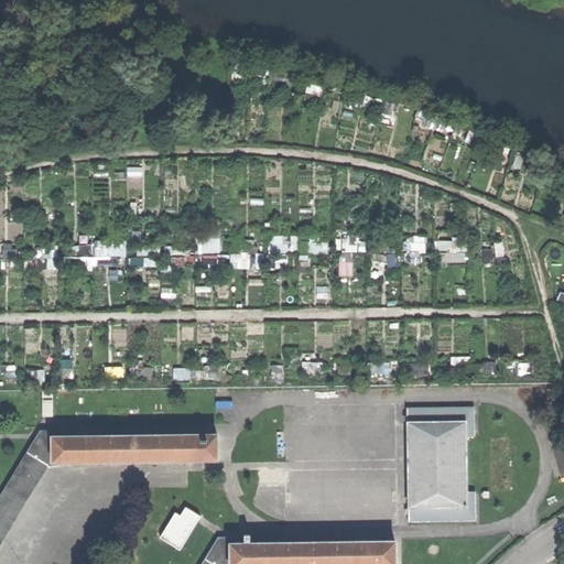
[(131,174),(138,174),(138,175),(145,175),(145,166),(131,166),(131,174)]
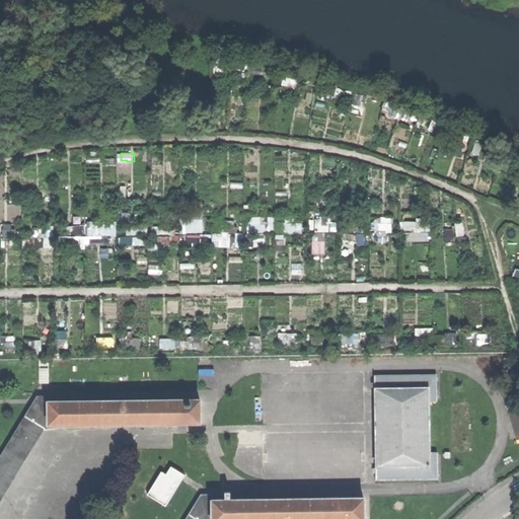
[(250,231),(268,230),(267,216),(249,216),(250,231)]
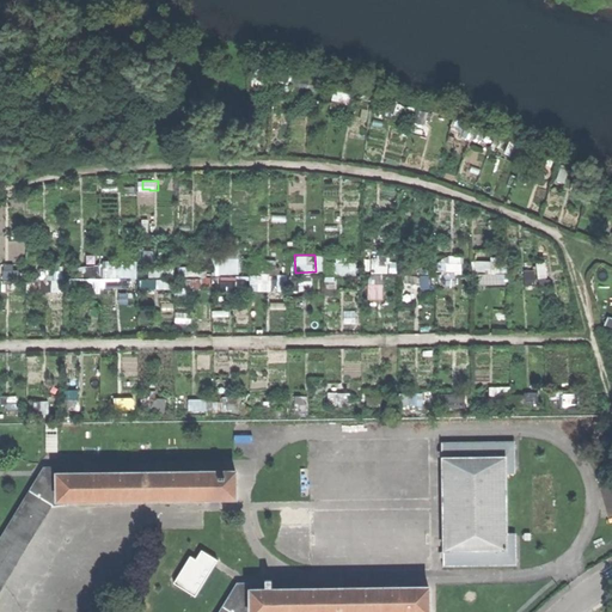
[(465,271),(465,256),(441,256),(441,271),(465,271)]
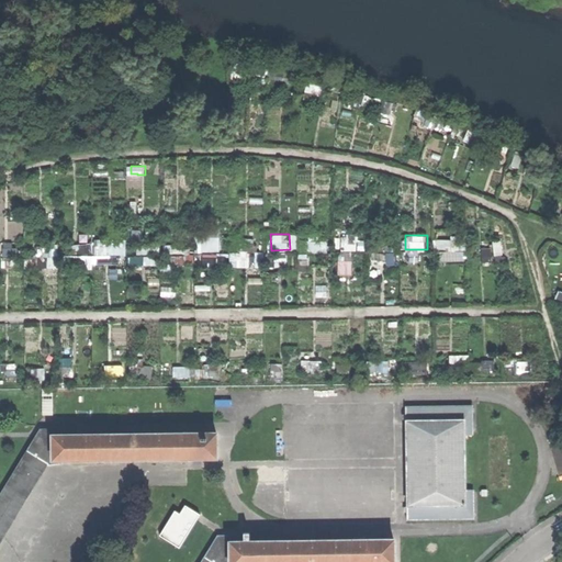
[(203,236),(204,250),(222,250),(222,236),(203,236)]
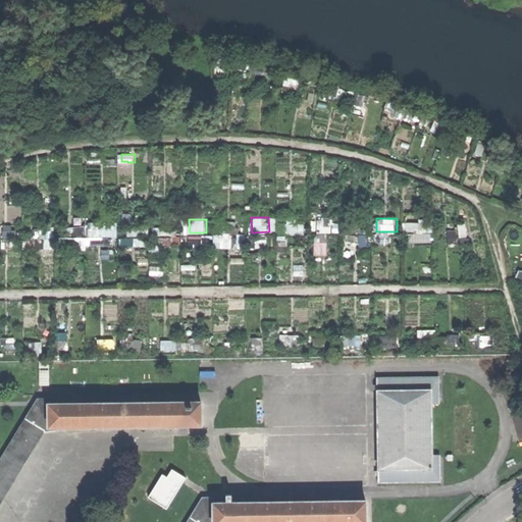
[(119,236),(119,220),(90,221),(91,237),(119,236)]
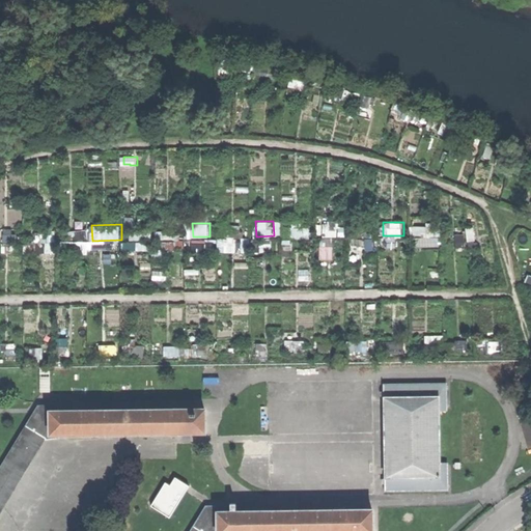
[(418,235),(418,246),(442,246),(441,226),(416,226),(416,236),(418,235)]
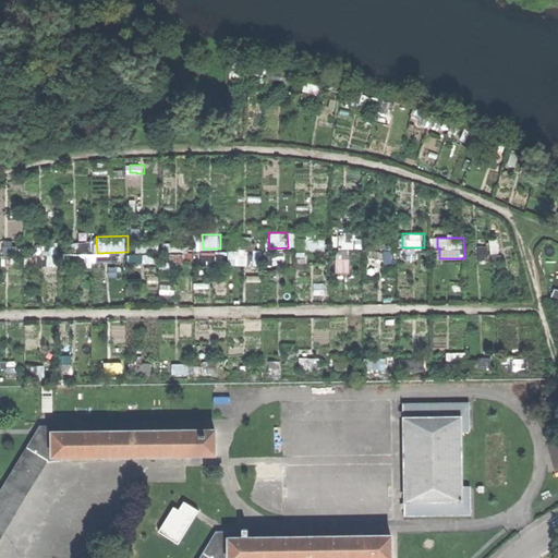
[(492,239),(494,259),(501,259),(499,238),(492,239)]
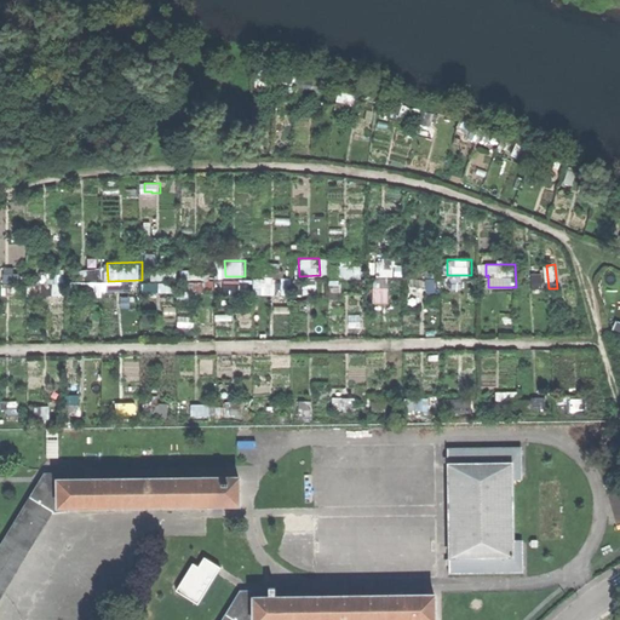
[(363,277),(363,265),(343,267),(343,279),(363,277)]
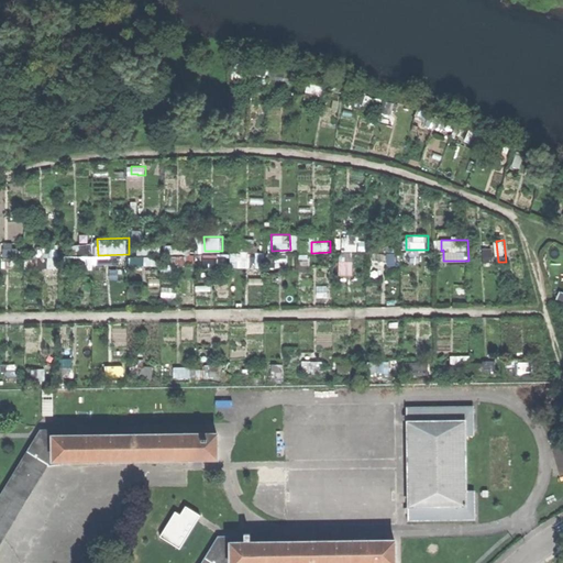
[(79,255),(97,254),(97,244),(78,244),(79,255)]
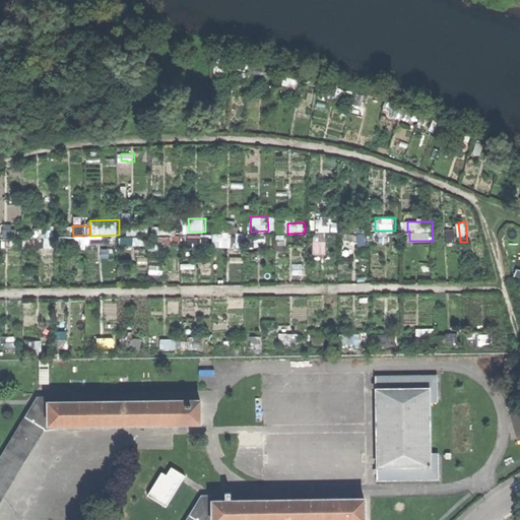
[(244,246),(243,233),(214,233),(215,246),(244,246)]
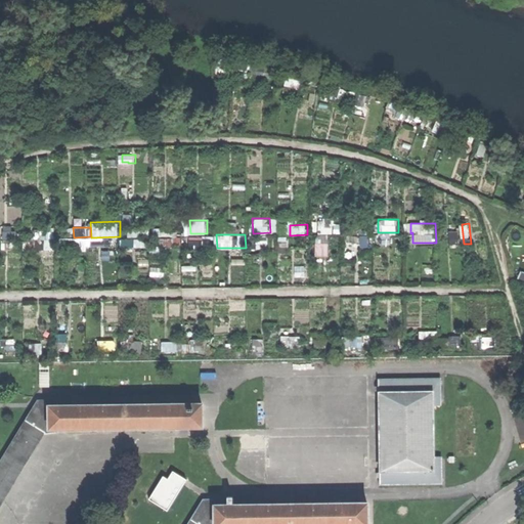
[(317,256),(331,256),(330,243),(317,243),(317,256)]
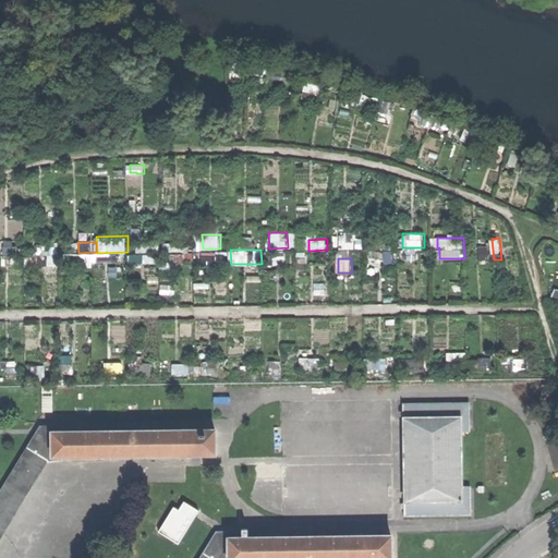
[(404,370),(426,366),(425,358),(403,361),(404,370)]
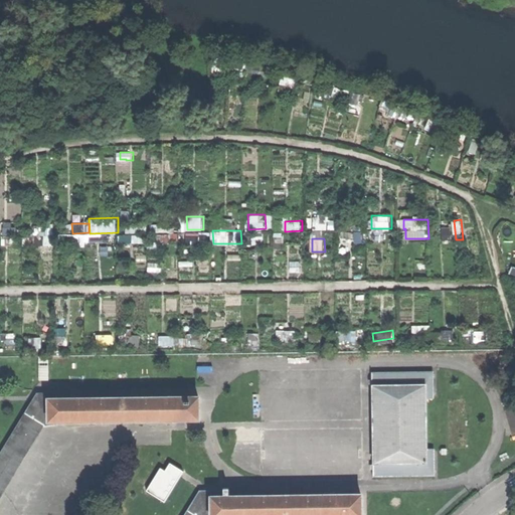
[(426,446),(426,395),(435,395),(435,371),(370,371),(370,384),(372,384),(373,459),(370,459),(370,474),(436,473),(436,446),(426,446)]
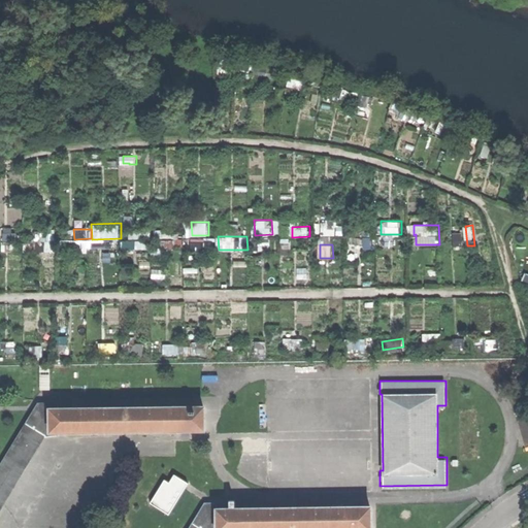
[(0,505),(43,435),(58,435),(58,430),(202,428),(201,405),(57,407),(57,401),(36,401),(0,460),(0,505)]
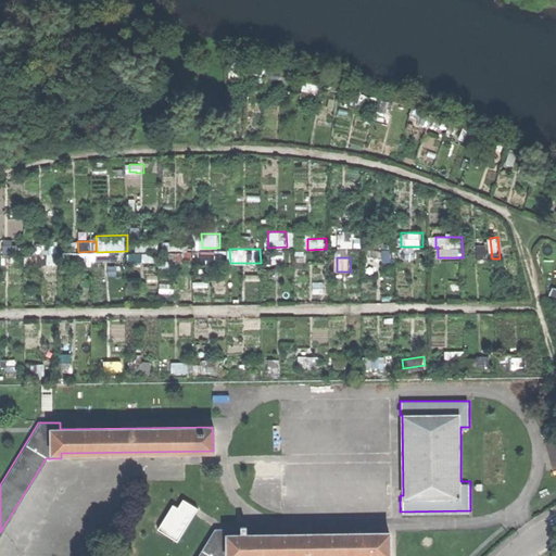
[(551,467),(555,466),(555,434),(543,439),(551,467)]
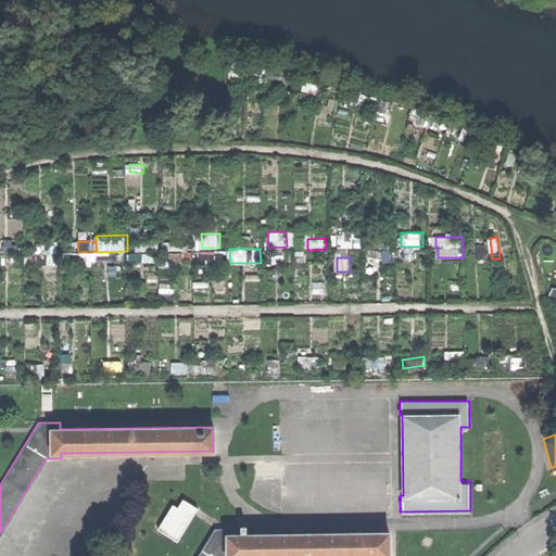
[(328,555),(388,555),(388,531),(236,534),(236,527),(214,527),(196,555),(328,555)]
